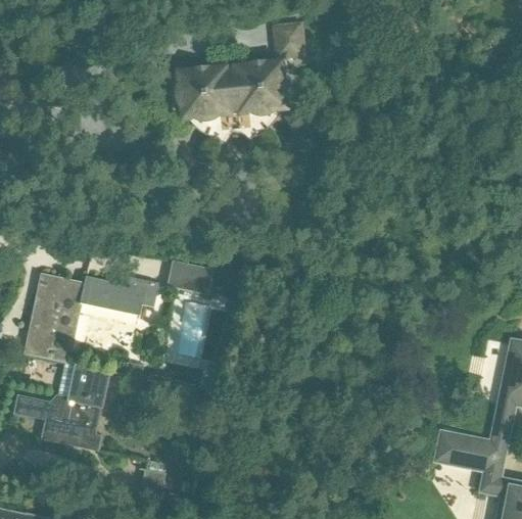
[(271,22),(275,57),(304,54),(301,19),(271,22)]
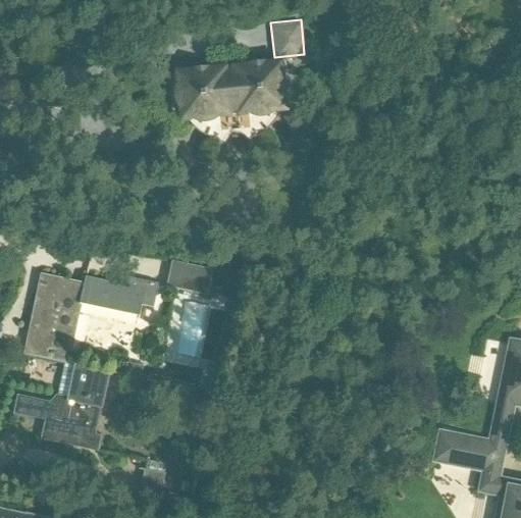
[(288,110),(282,57),(173,67),(175,81),(173,88),(172,91),(173,95),(174,100),(175,103),(177,106),(178,120),(193,119),(196,120),(199,121),(203,121),(207,121),(211,120),(215,119),(218,117),(232,116),(231,112),(235,111),(236,115),(250,113),(254,115),(257,115),(261,116),(265,115),(272,113),(275,111),(288,110)]
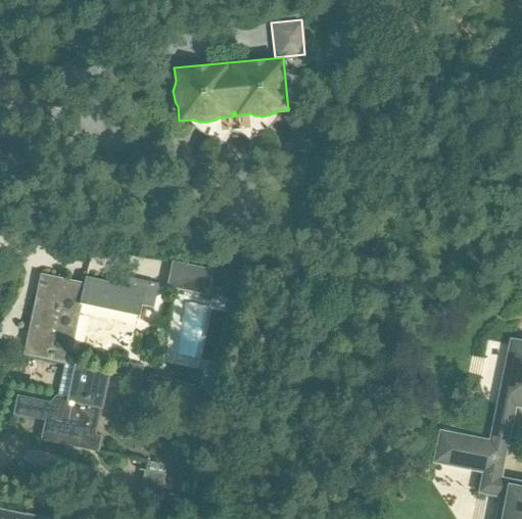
[(169,272),(165,285),(207,293),(214,267),(199,265),(187,262),(171,258),(169,272)]
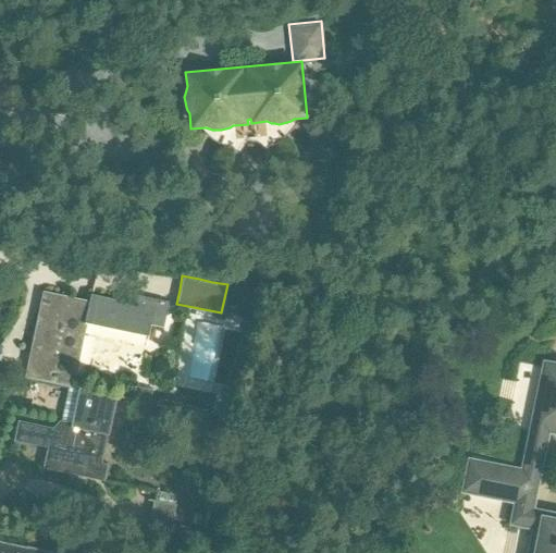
[(72,385),(72,384),(85,322),(148,334),(150,322),(163,324),(168,299),(132,292),(130,300),(90,293),(89,298),(42,289),(41,291),(44,291),(26,375),(24,373),(24,376),(69,384),(72,385)]
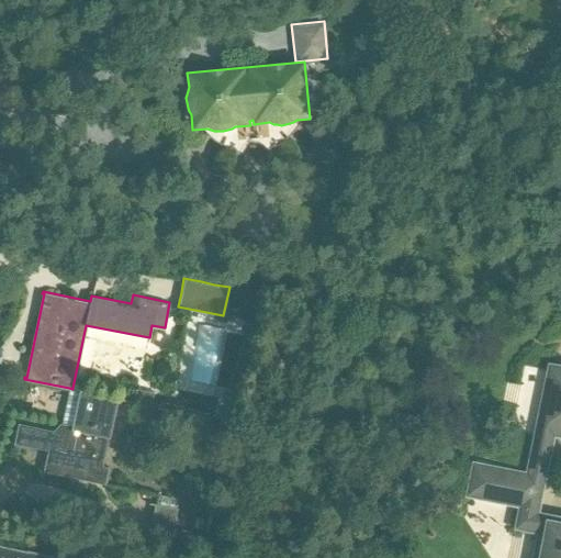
[(473,462),(468,490),(522,501),(517,523),(543,527),(536,557),(560,557),(560,517),(538,513),(554,433),(560,434),(560,367),(549,366),(527,472),(473,462)]
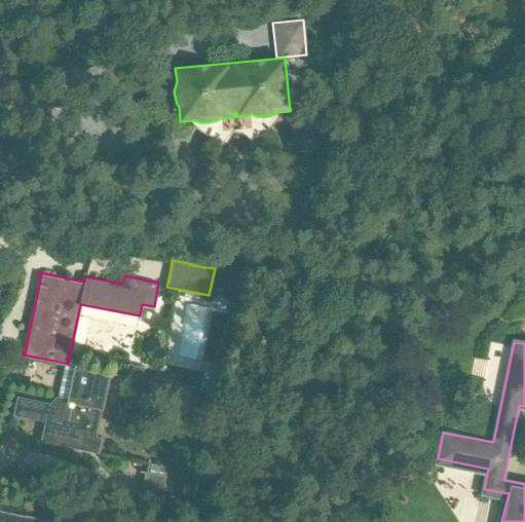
[(110,371),(68,363),(68,364),(65,363),(58,395),(57,395),(47,404),(38,402),(38,401),(19,396),(19,395),(16,395),(12,414),(14,414),(14,413),(44,419),(39,440),(41,440),(41,439),(97,450),(97,451),(99,452),(102,436),(94,435),(99,409),(102,409),(110,371)]
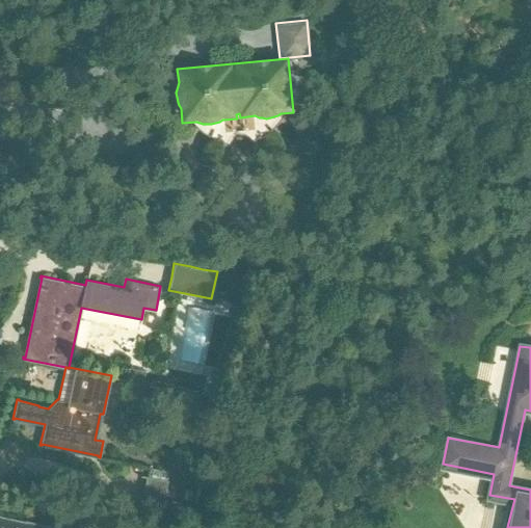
[(143,384),(143,383),(145,370),(129,367),(126,380),(143,384)]
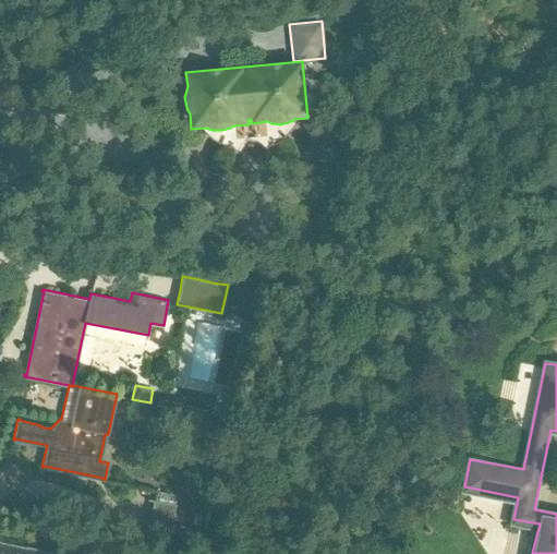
[(168,539),(176,504),(154,498),(149,521),(144,520),(143,520),(141,533),(168,540),(168,539)]
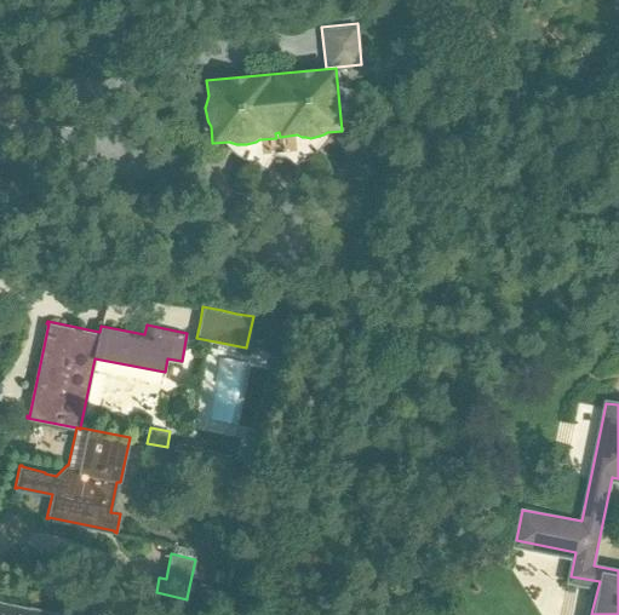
[(0,614),(87,614),(68,610),(67,614),(0,599),(0,614)]
